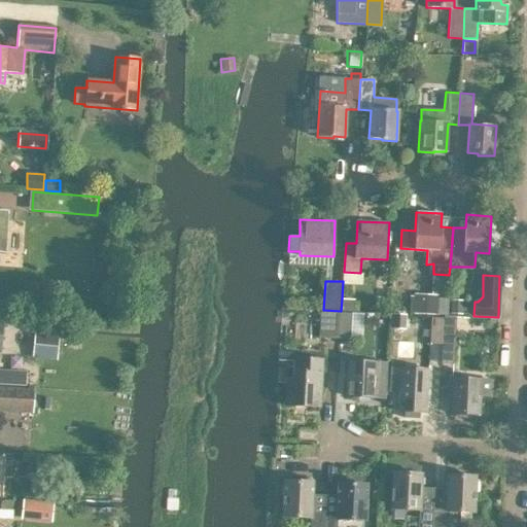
[(414,311),(435,313),(437,293),(416,291),(414,311)]
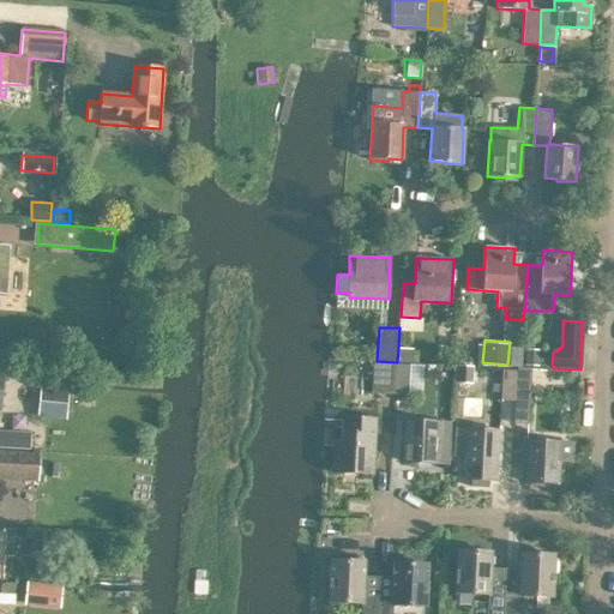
[(398,348),(397,362),(398,362),(413,362),(413,348),(398,348)]
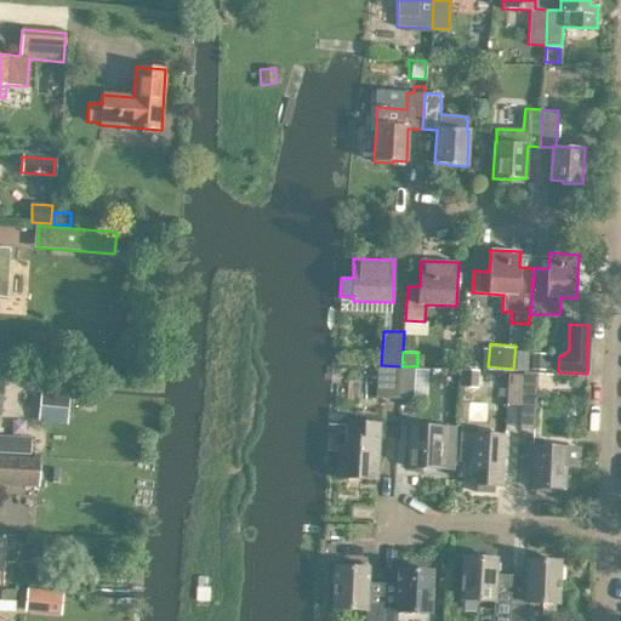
[(546,354),(531,353),(531,370),(545,371),(546,354)]
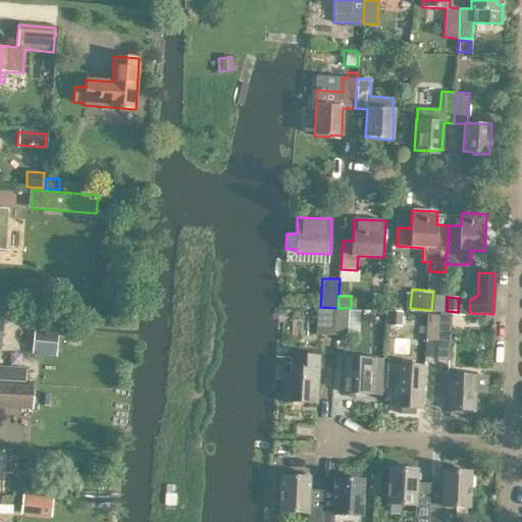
[(316,334),(321,335),(335,335),(336,308),(320,307),(320,308),(317,308),(316,334)]
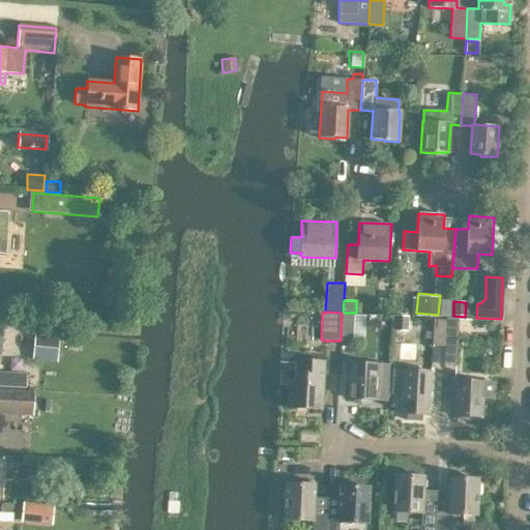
[(342,313),(341,341),(351,342),(351,340),(352,314),(344,314),(344,313),(343,313),(342,313)]
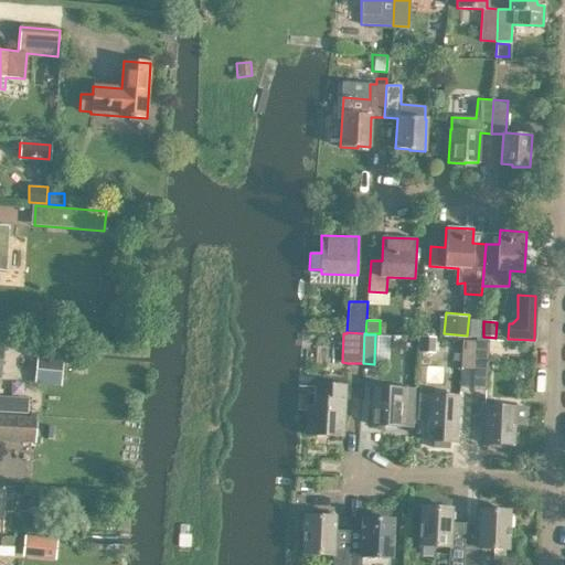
[(434,354),(435,338),(419,338),(419,353),(434,354)]
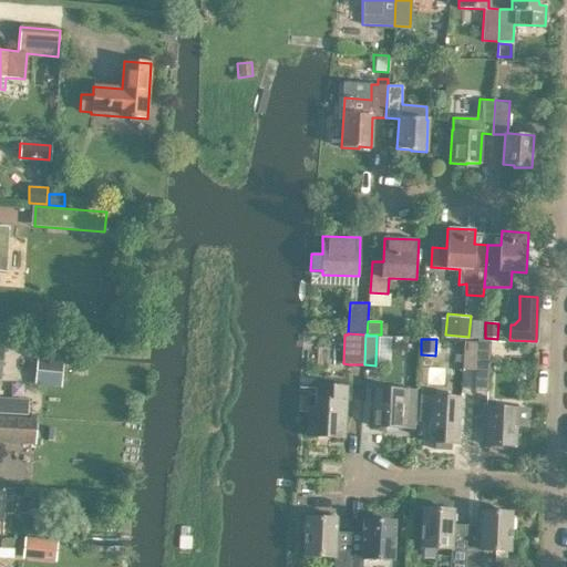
[(476,370),(478,342),(465,341),(464,369),(474,370),(476,370)]
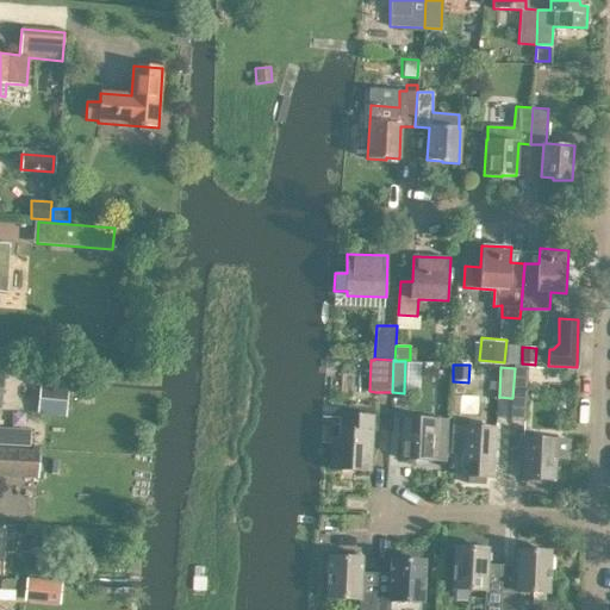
[(527,399),(529,369),(515,368),(512,398),(510,398),(509,422),(524,423),(527,399)]
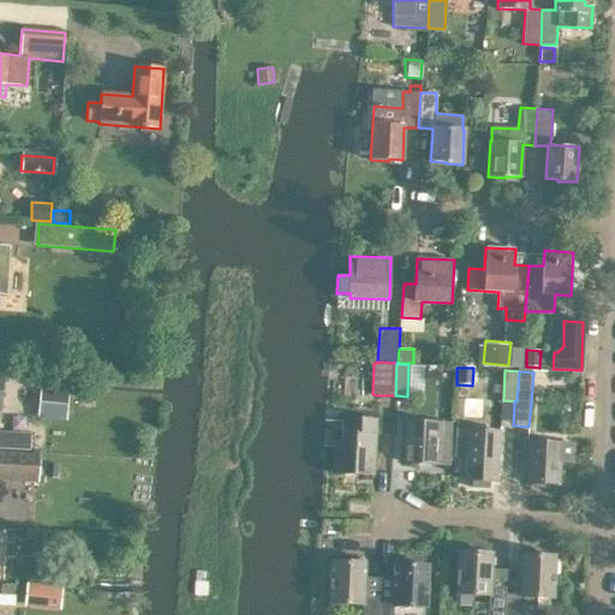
[(40,387),(39,402),(37,418),(66,421),(69,389),(40,387)]
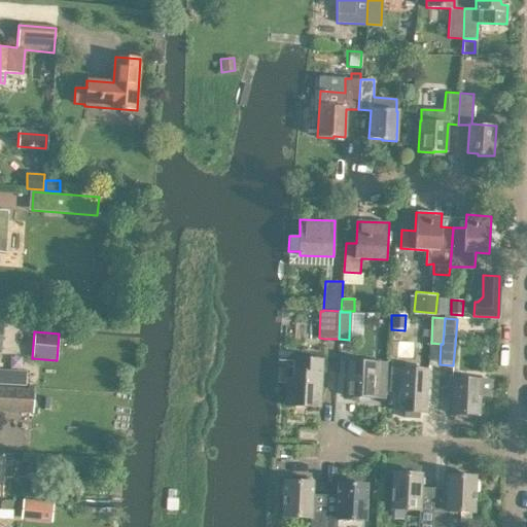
[(320,407),(320,394),(322,359),(294,357),(293,382),(285,382),(284,405),(320,407)]
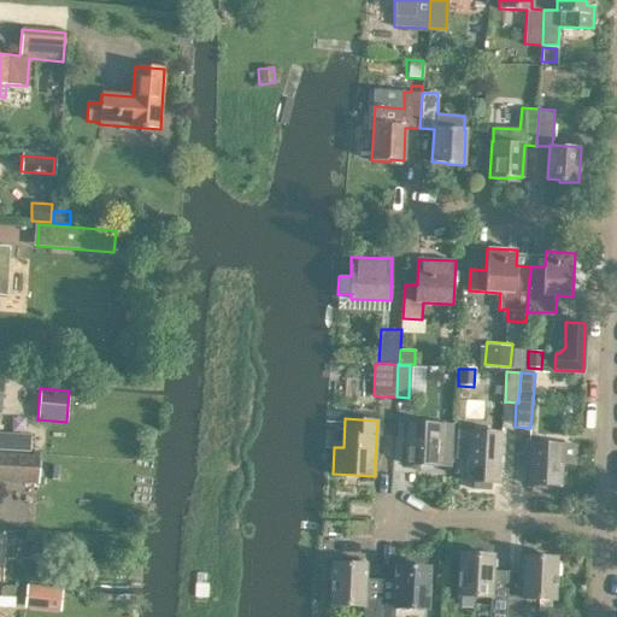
[(453,425),(441,424),(409,422),(406,463),(451,466),(453,425)]
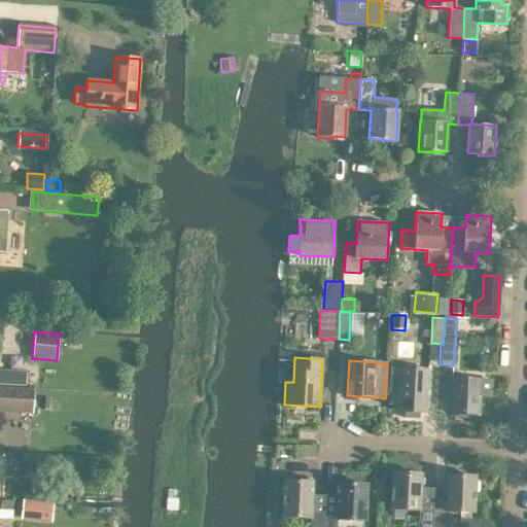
[(391,367),(390,391),(398,392),(397,411),(405,411),(405,417),(418,418),(418,412),(426,412),(426,411),(428,378),(428,369),(391,367)]
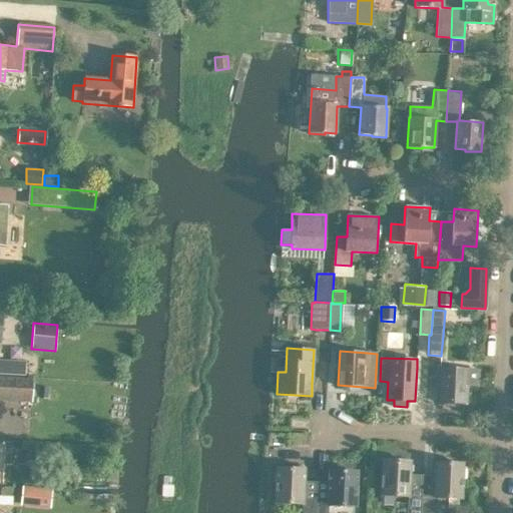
[(0,360),(0,374),(24,375),(25,362),(0,360)]
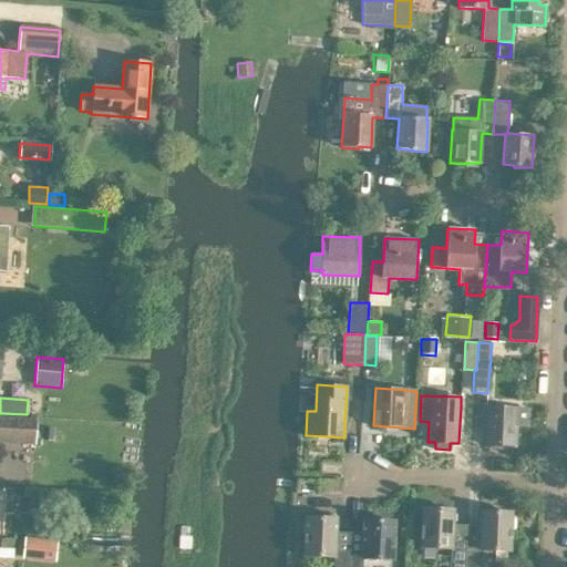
[(515,444),(516,426),(527,426),(528,409),(517,408),(502,408),(491,406),(487,406),(480,406),(481,431),(486,431),(486,442),(515,444)]
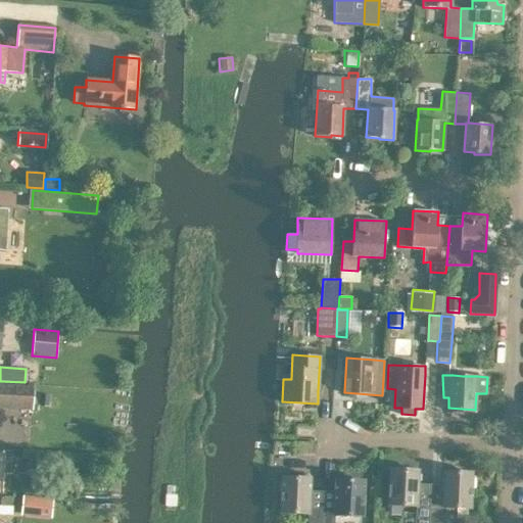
[(0,386),(0,407),(32,409),(33,388),(0,386)]
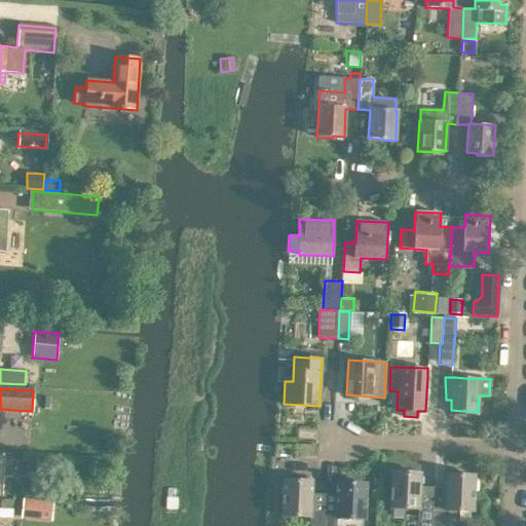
[(430,525),(433,502),(419,501),(420,474),(392,473),(391,508),(417,509),(416,525),(430,525)]
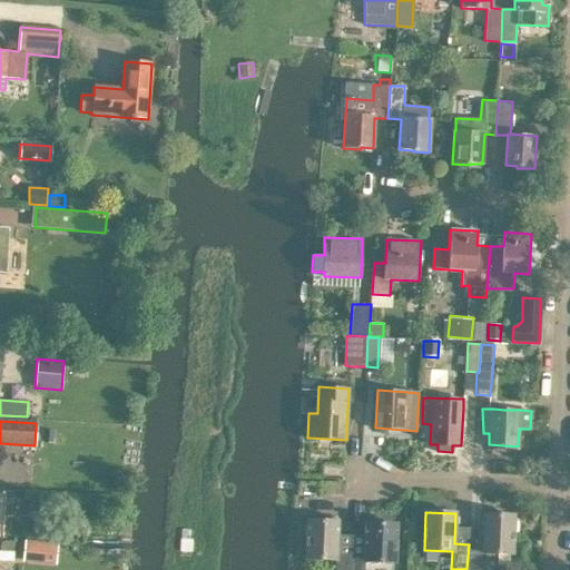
[(482,544),(469,544),(467,569),(483,569),(484,552),(512,553),(514,516),(483,514),(482,544)]
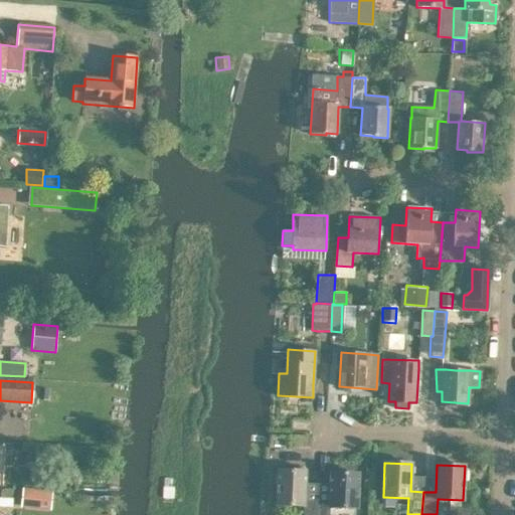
[(315,514),(316,499),(304,499),(305,472),(278,471),(277,504),(302,505),(302,514),(315,514)]
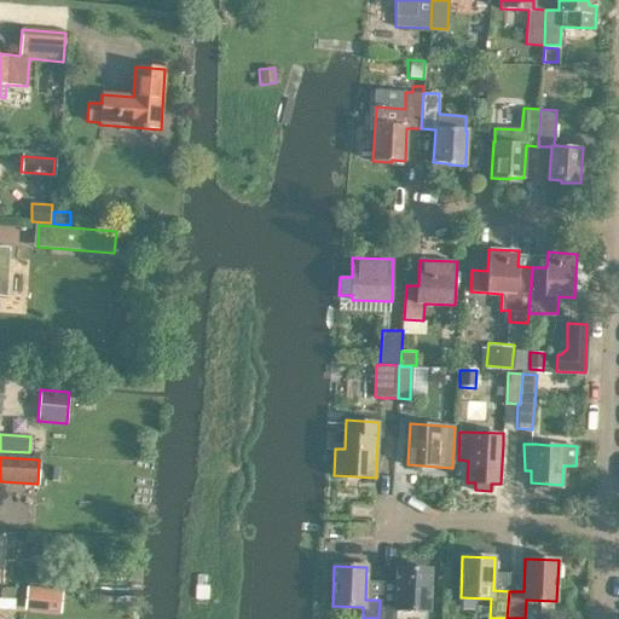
[(395,601),(381,600),(380,600),(379,618),(397,618),(397,609),(429,611),(431,571),(397,570),(395,601)]
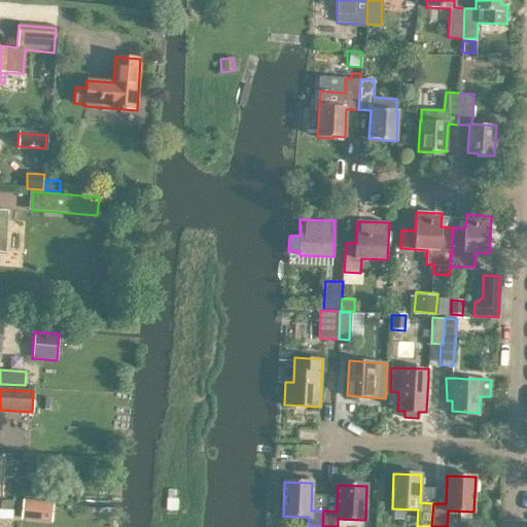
[(176,497),(173,497),(174,489),(166,489),(165,506),(175,507),(176,497)]
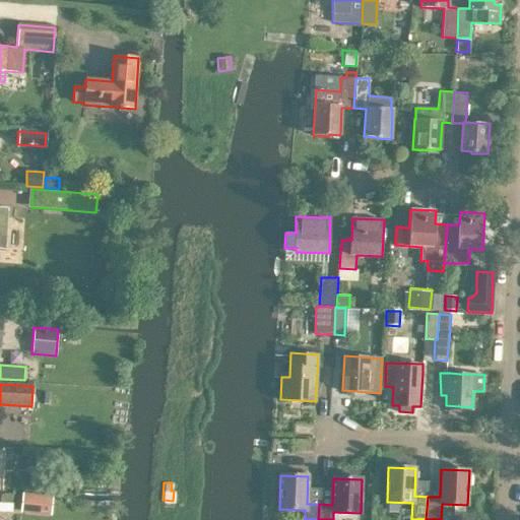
[(1,493),(0,501),(10,501),(11,493),(1,493)]
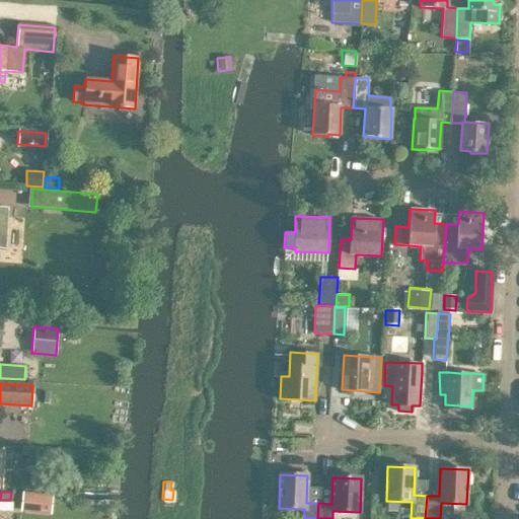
[(22,492),(20,511),(51,514),(52,495),(22,492)]
